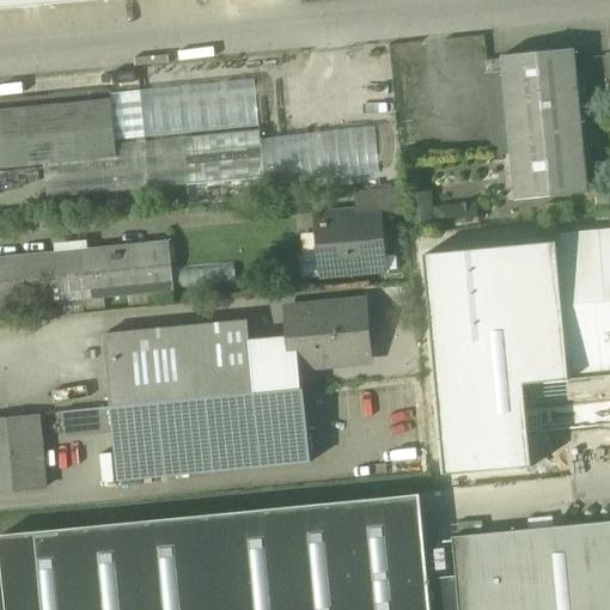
[(572,48),(500,55),(501,71),(510,151),(513,199),(586,191),(572,48)]
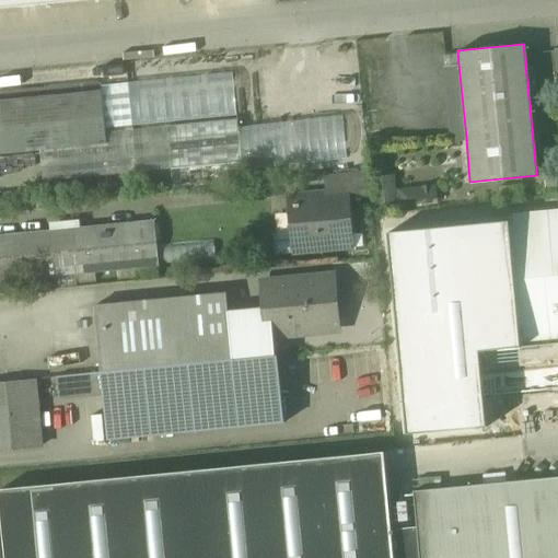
[(458,65),(443,67),(451,140),(466,138),(458,65)]
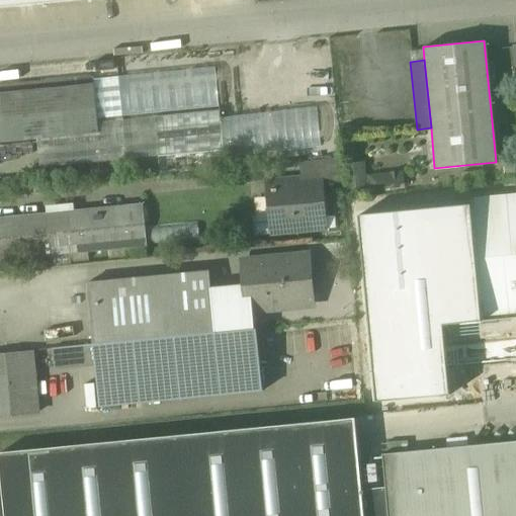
[(91,75),(0,83),(0,142),(97,133),(91,75)]
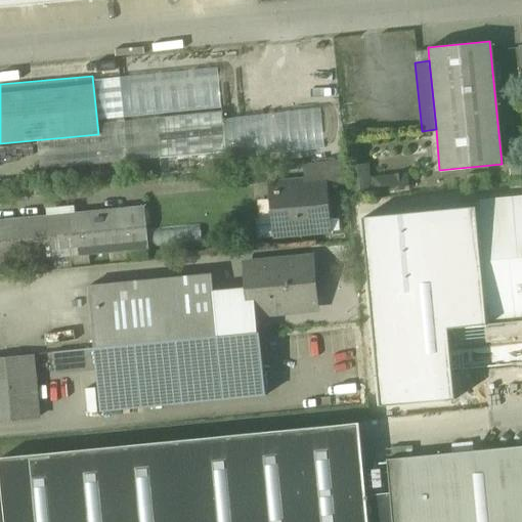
[(343,159),(303,163),(305,179),(324,177),(324,183),(345,181),(343,159)]
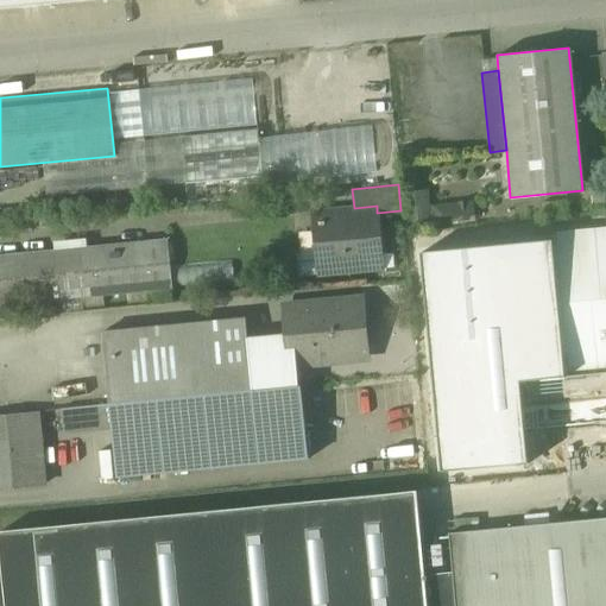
[(354,208),(310,212),(316,273),(383,267),(377,213),(377,206),(354,208)]
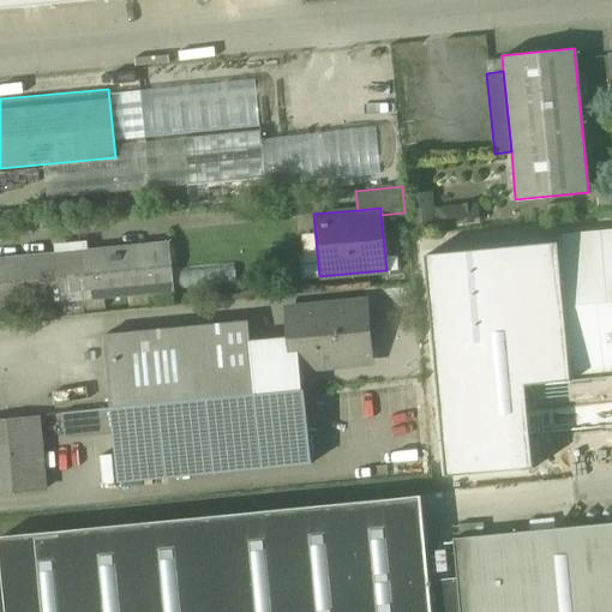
[(611,228),(556,234),(570,381),(611,376),(611,228)]
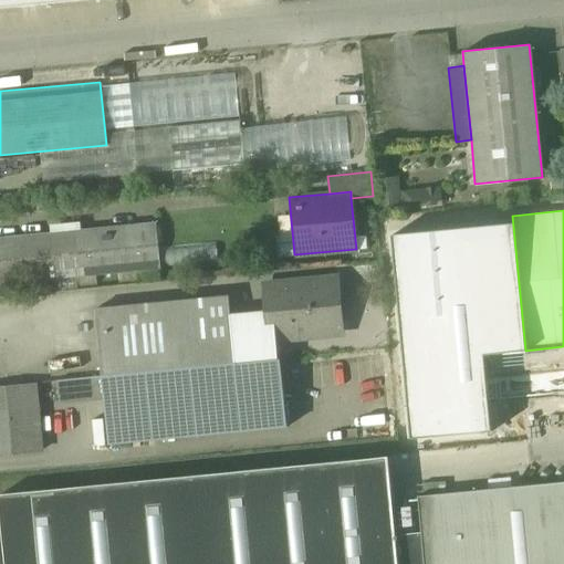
[(154,222),(0,237),(0,283),(158,268),(154,222)]
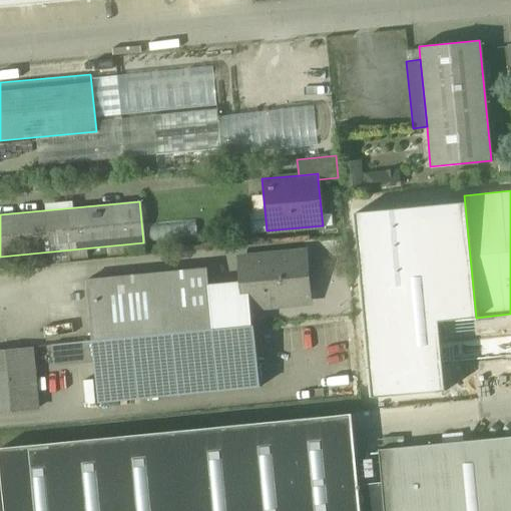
[(250,213),(250,229),(263,229),(262,213),(250,213)]
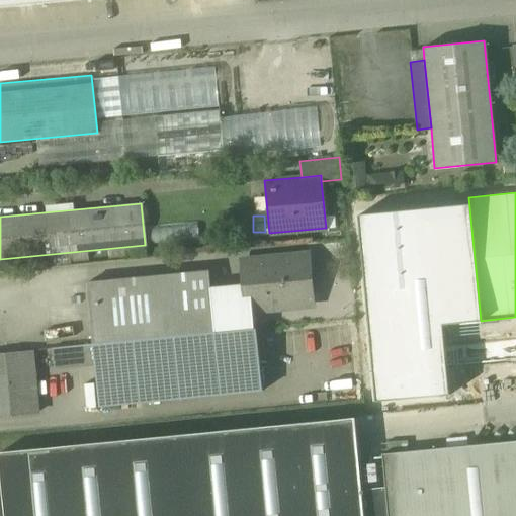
[(303,254),(246,260),(248,288),(251,310),(307,305),(303,254)]
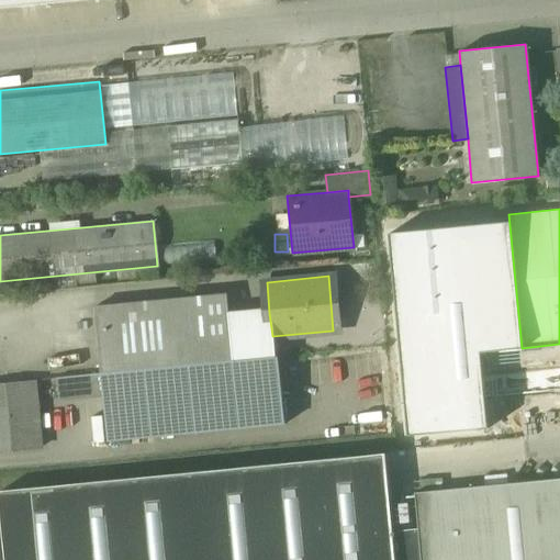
[(226,293),(94,305),(101,373),(233,360),(228,317),(226,293)]
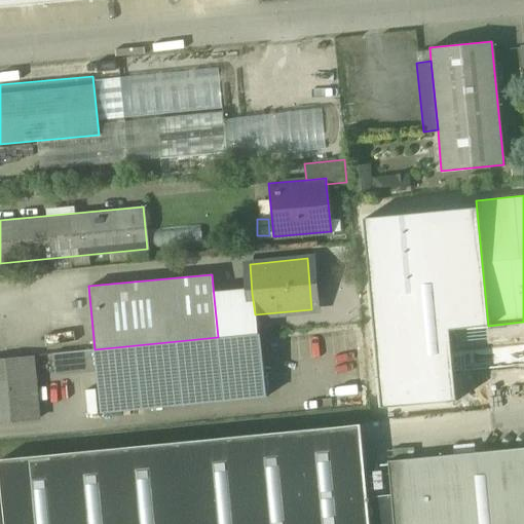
[(252,293),(214,297),(218,337),(257,333),(255,314),(252,293)]
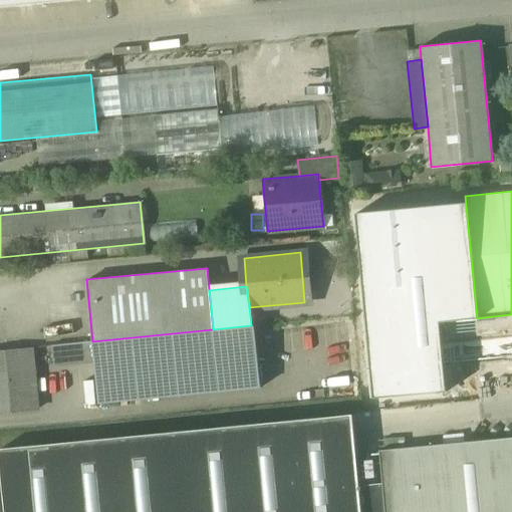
[(213,329),(92,341),(93,353),(98,403),(259,387),(253,325),(251,325),(213,329)]
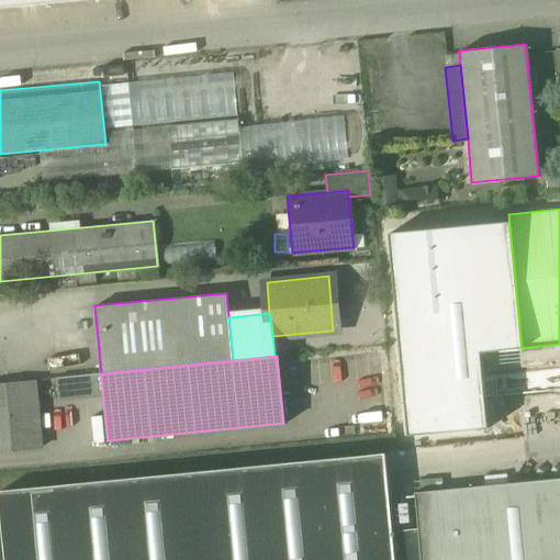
[(101,373),(55,378),(57,396),(96,393),(96,387),(102,387),(101,373)]
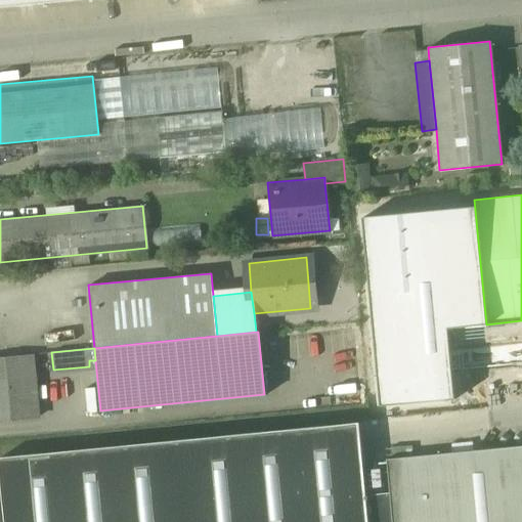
[(30,354),(0,356),(0,420),(36,417),(30,354)]
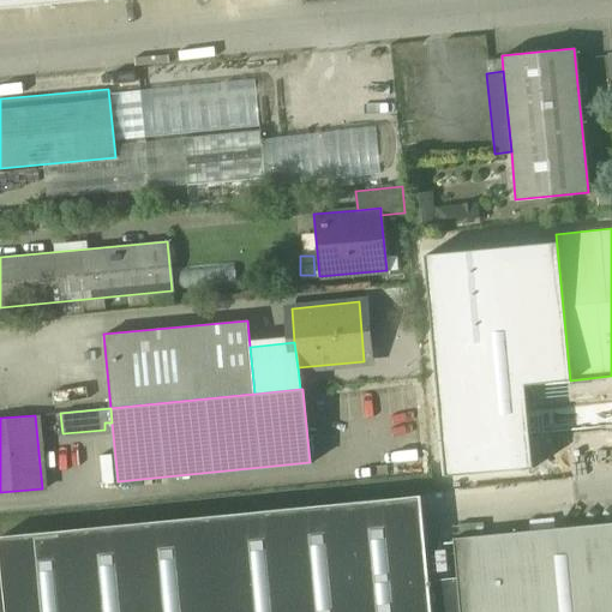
[(419,496),(0,535),(0,569),(4,611),(459,611),(455,577),(427,580),(419,496)]
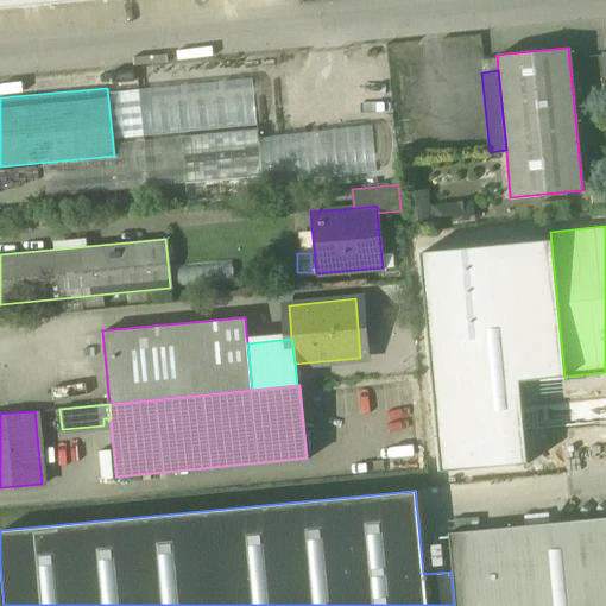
[(605,605),(605,517),(447,532),(450,572),(454,605),(605,605)]
